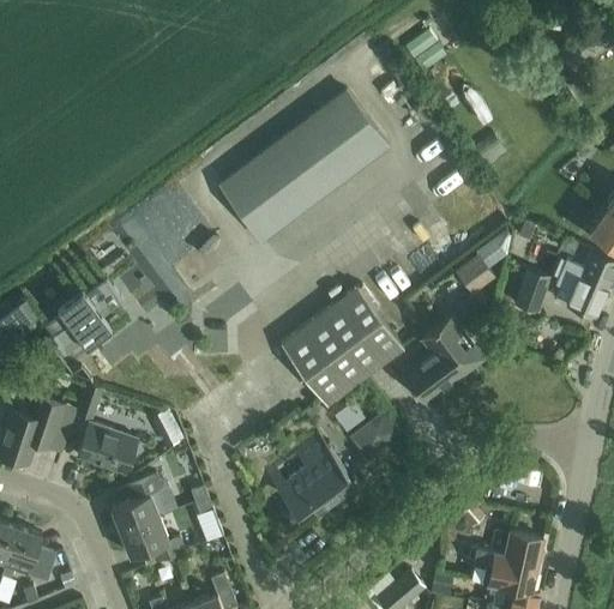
[(613,14),(563,48),(575,67),(613,43),(613,14)]
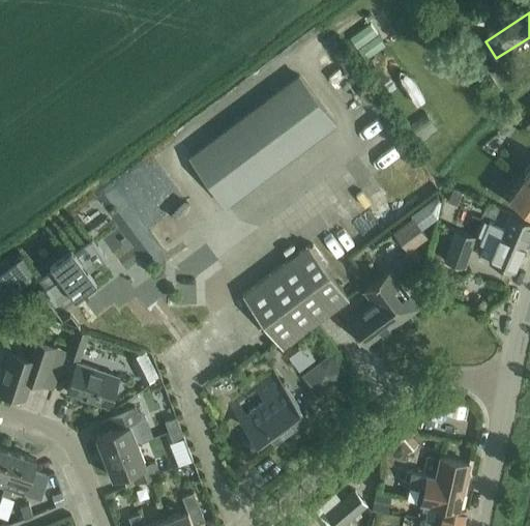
[(370,26),(350,39),(358,51),(378,36),(370,26)]
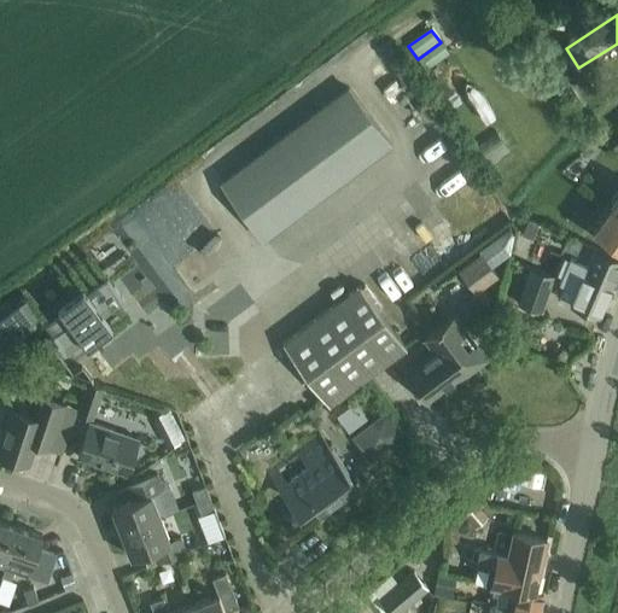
[(441,42),(418,59),(426,71),(449,54),(441,42)]
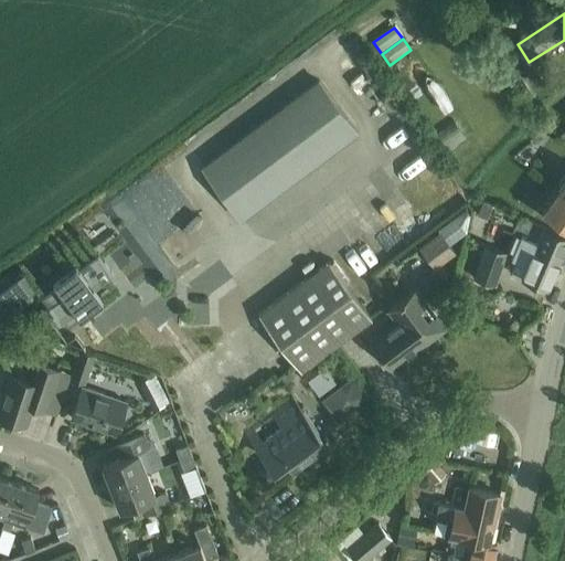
[(529,73),(519,80),(529,95),(539,90),(529,73)]
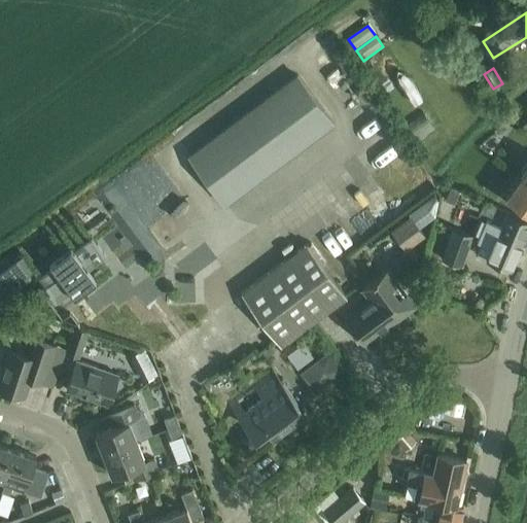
[(189,159),(224,206),(334,125),(299,78),(189,159)]
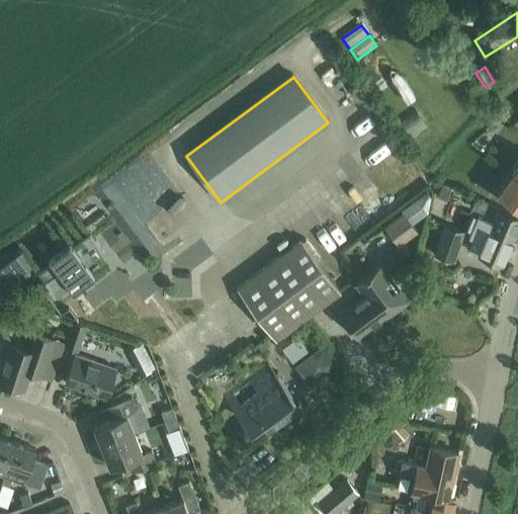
[(497,195),(517,210),(517,179),(512,175),(497,195)]
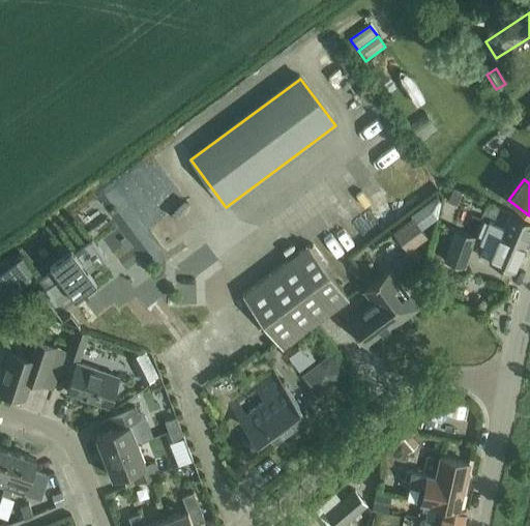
[(502,242),(523,251),(529,234),(529,224),(488,206),(482,215),(495,221),(493,226),(507,232),(502,242)]
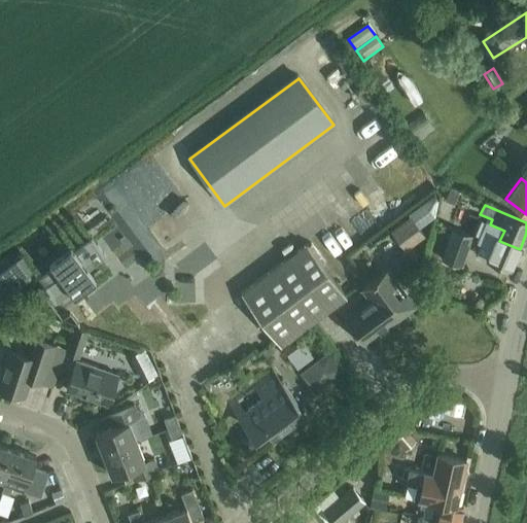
[(411,219),(391,234),(406,253),(425,239),(418,229),(422,225),(416,218),(412,221),(411,219)]
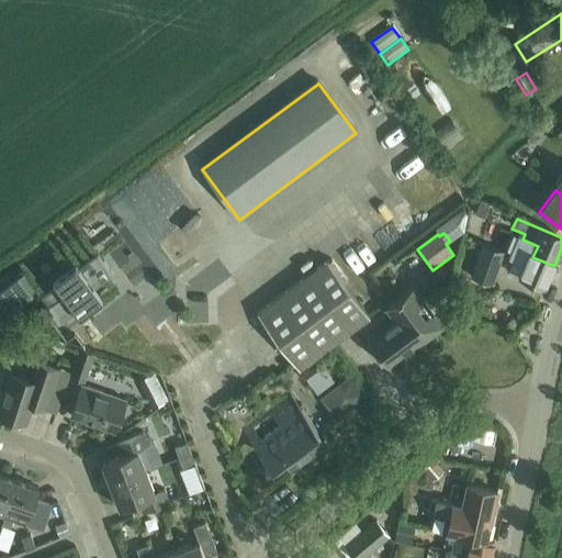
[(509,275),(529,283),(544,290),(554,266),(532,257),(538,246),(523,240),(518,237),(508,260),(515,264),(509,275)]
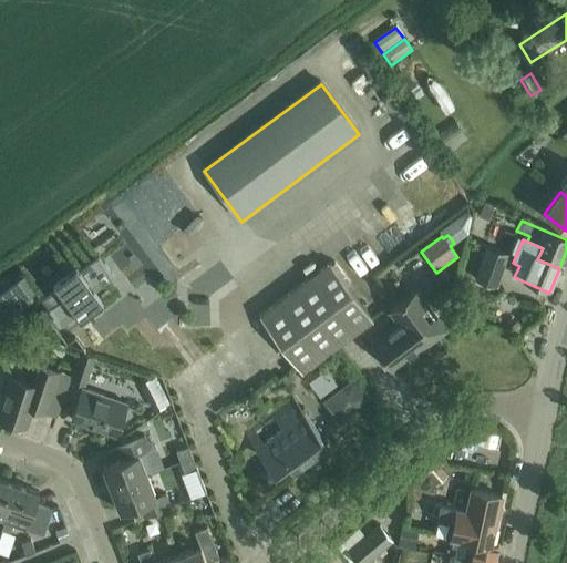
[(487,249),(475,282),(495,289),(507,257),(487,249)]
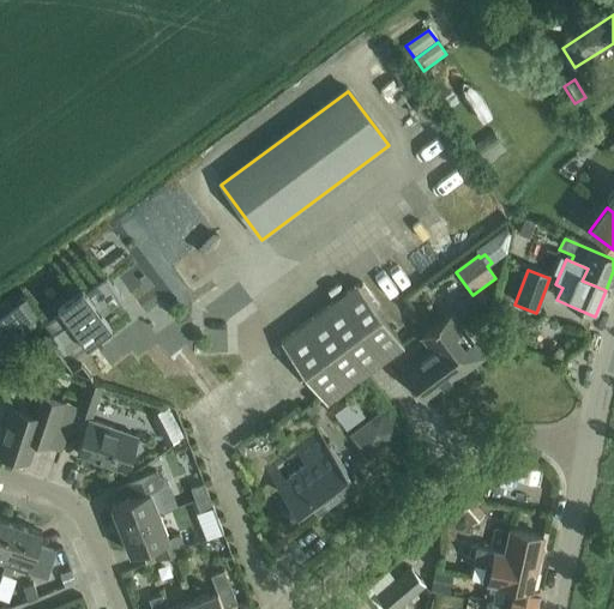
[(68,324),(52,337),(65,355),(82,343),(89,351),(114,333),(102,318),(124,301),(107,279),(85,295),(83,291),(58,309),(60,314),(68,324)]
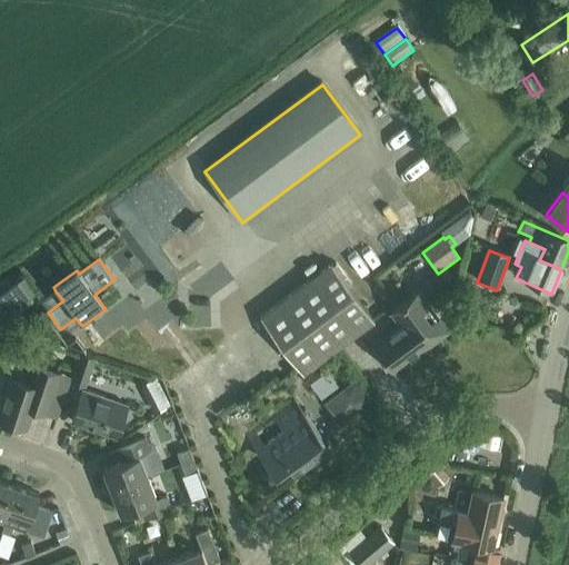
[(303,376),(375,323),(331,266),(260,319),(303,376)]
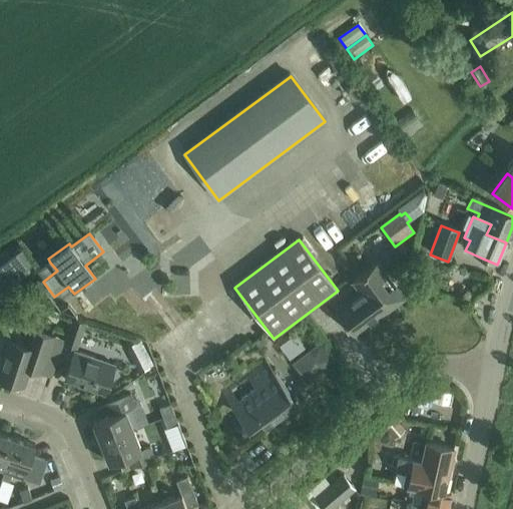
[(336,312),(355,338),(356,337),(355,336),(402,301),(377,266),(378,265),(377,264),(352,283),(353,284),(354,283),(363,295),(338,313),(337,312),(336,312)]
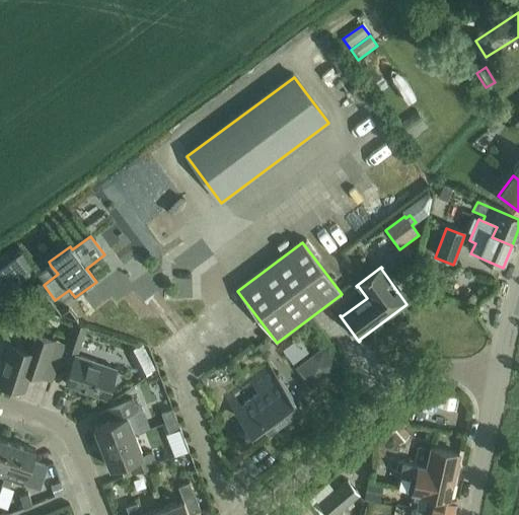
[(2,270),(0,271),(0,294),(9,297),(18,290),(14,285),(2,270)]
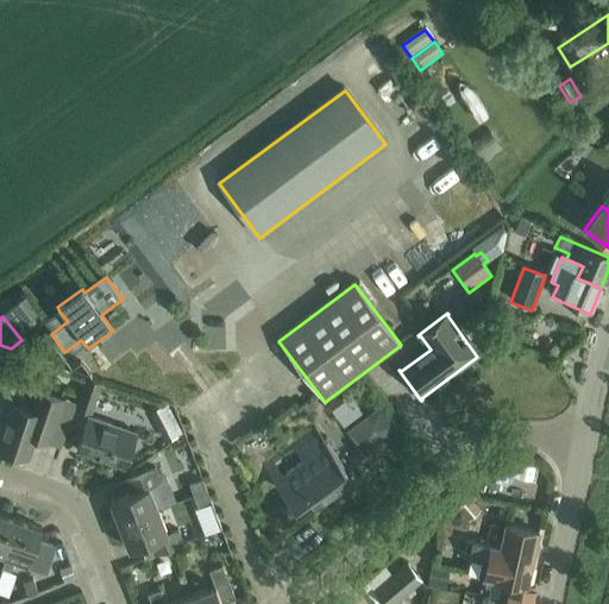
[(92,415),(102,385),(87,381),(76,410),(90,415),(92,415)]
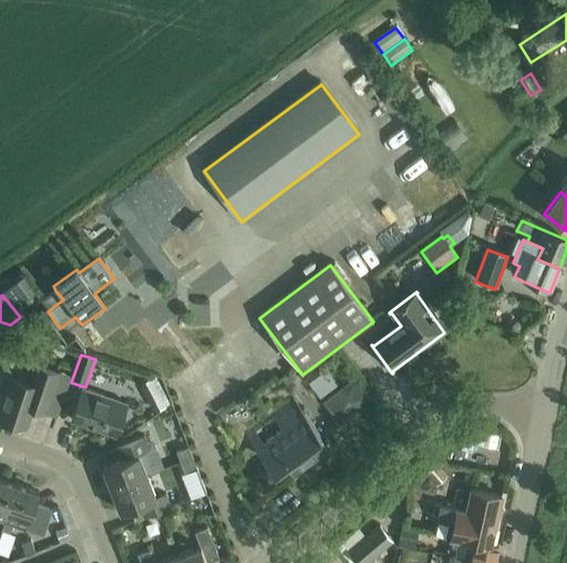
[(45,415),(59,375),(34,366),(28,385),(10,379),(7,389),(0,408),(0,420),(27,429),(33,410),(45,415)]
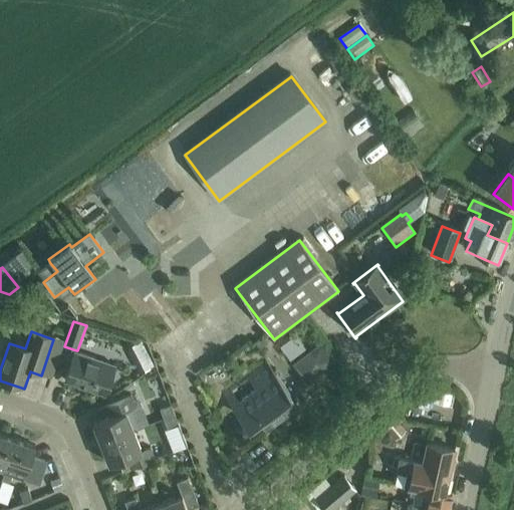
[(289,360),(303,349),(295,338),(281,348),(289,360)]
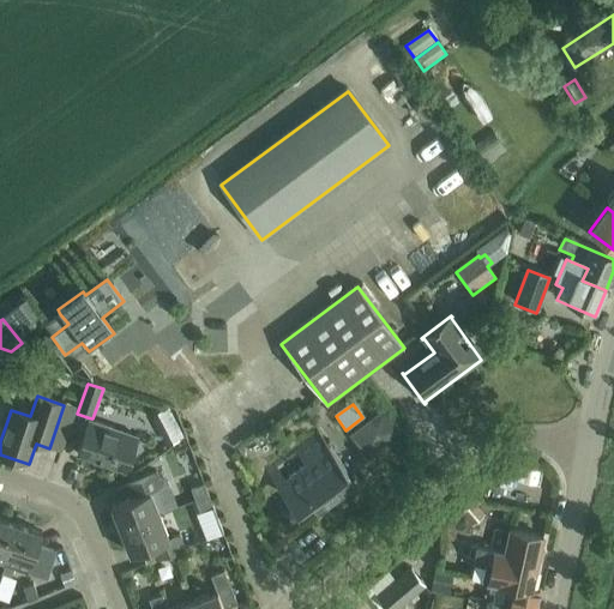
[(384,410),(361,427),(378,450),(399,433),(384,410)]
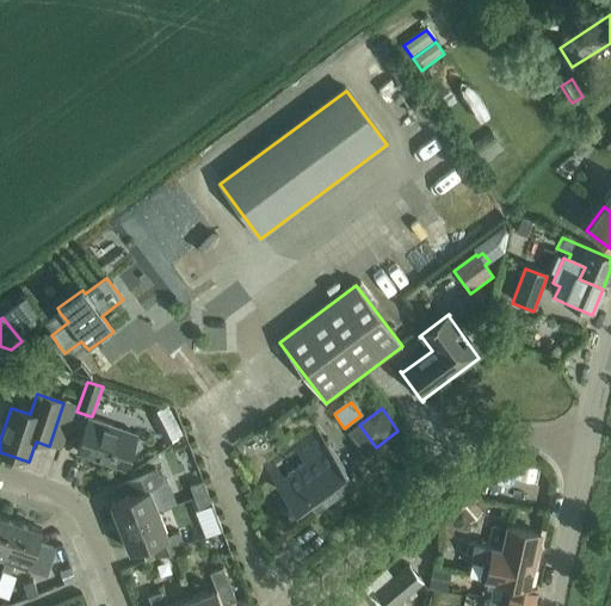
[(125,471),(136,437),(88,421),(78,456),(125,471)]
